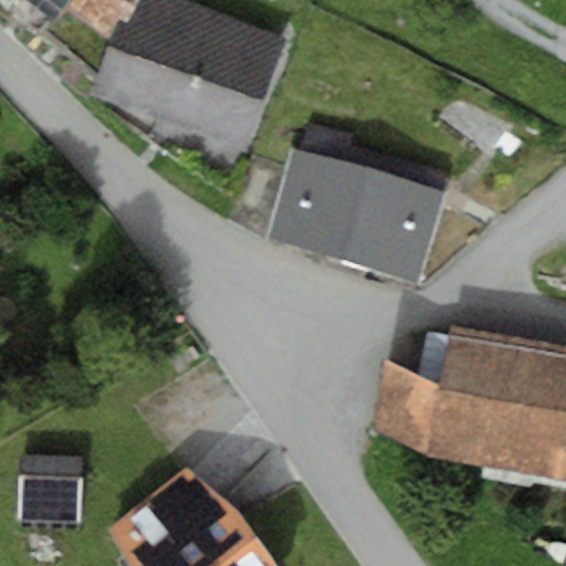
[(65,0),(24,0),(53,19),(61,8),(65,0)]
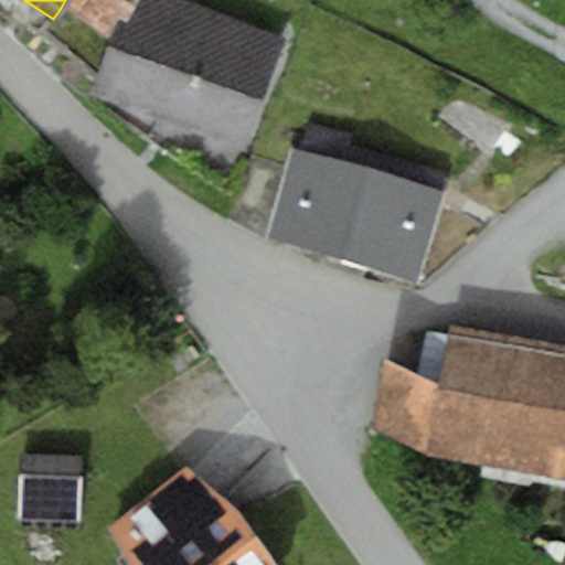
[(65,0),(61,8),(112,42),(126,0),(65,0)]
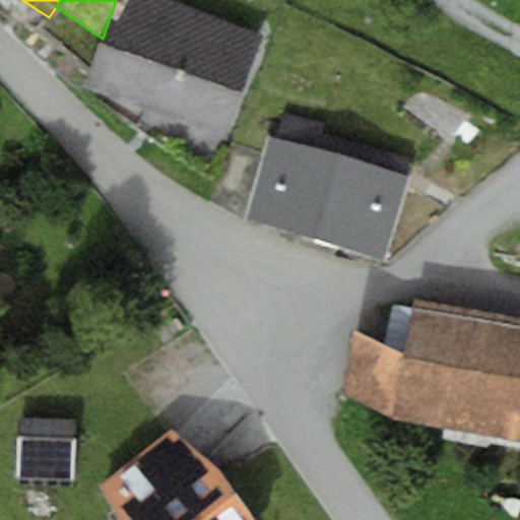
[(116,0),(103,39),(85,85),(225,137),(264,31),(178,0),(116,0)]
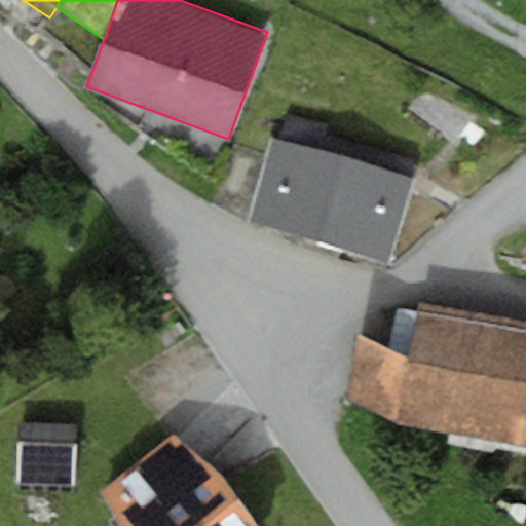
[(275,137),(250,225),(325,246),(350,156),(322,148),(330,119),(287,107),(277,138),(275,137)]
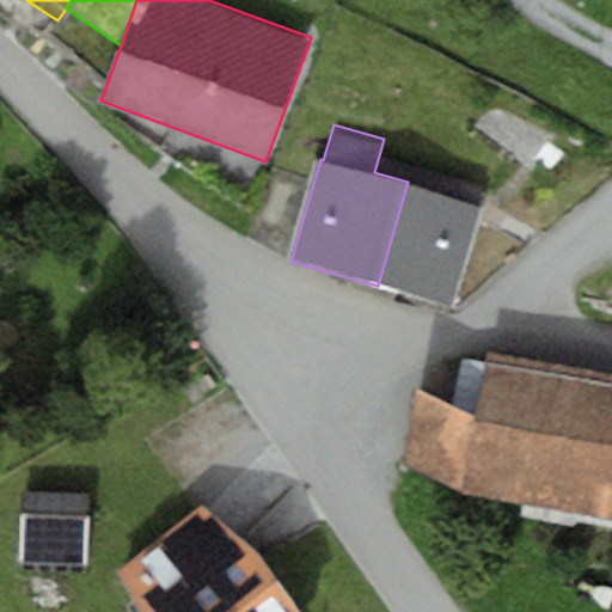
[(483,204),(408,182),(378,286),(453,308),(483,204)]
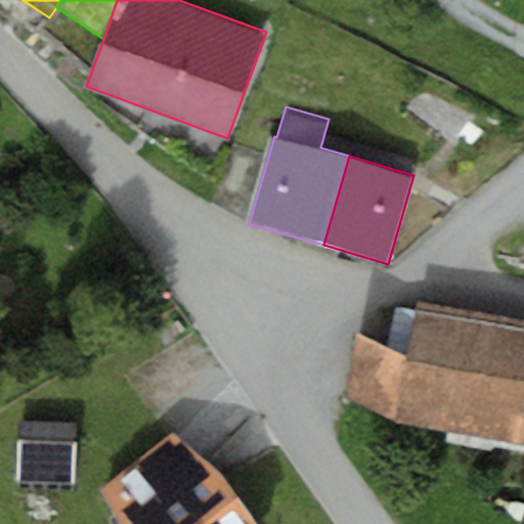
[(408,361),(396,424),(523,446),(523,320),(419,302),(408,361)]
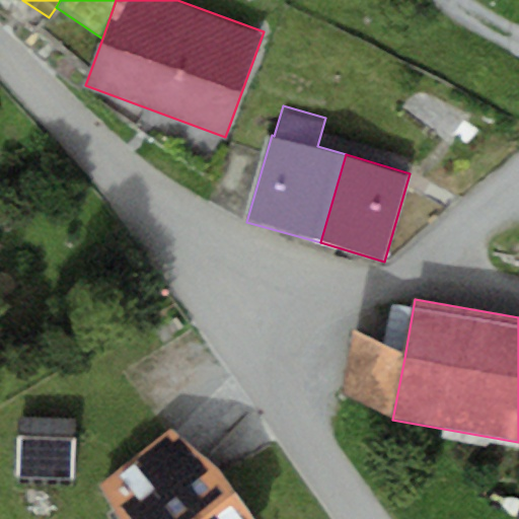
[(353,329),(342,394),(392,420),(404,358),(353,329)]
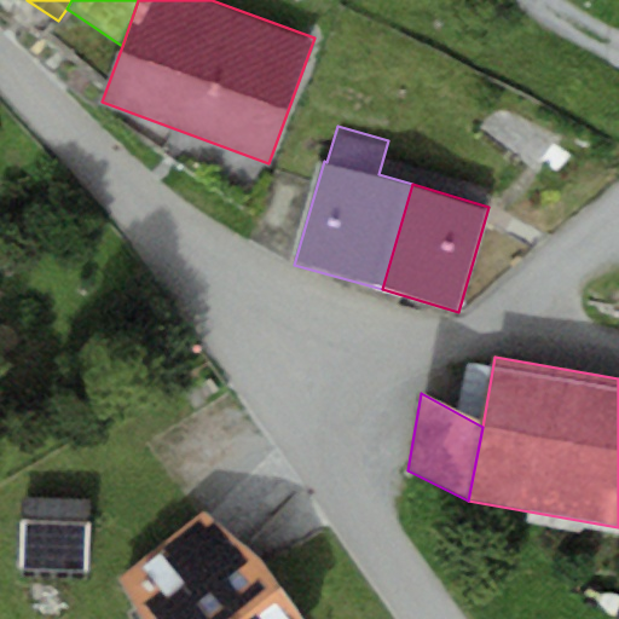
[(302,618),(260,554),(206,514),(119,577),(143,618),(302,618)]
